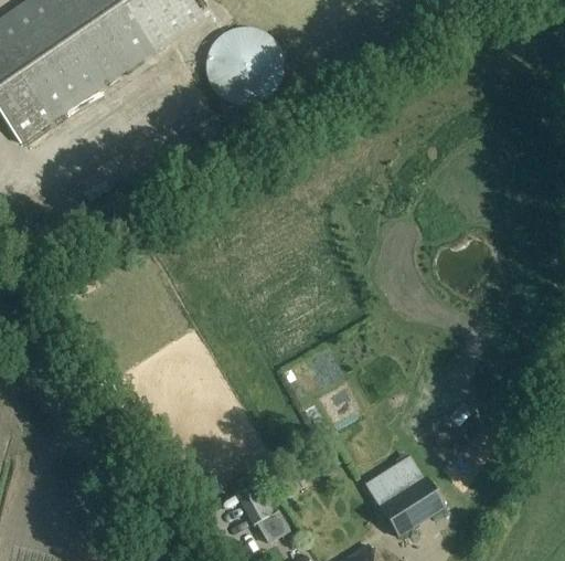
[(0,102),(25,139),(203,18),(191,0),(31,0),(0,22),(0,102)]
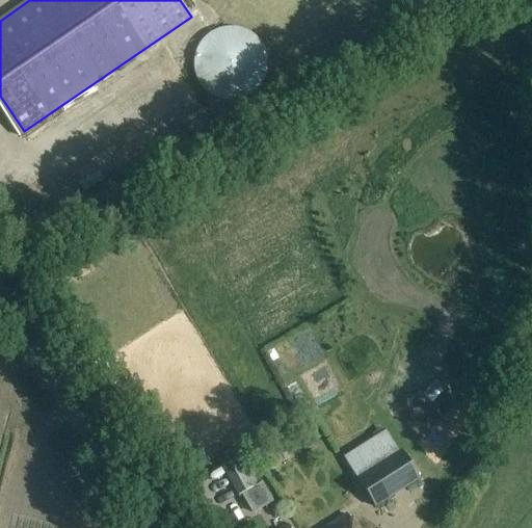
[(267,56),(260,38),(244,27),(225,25),(208,32),(196,47),(194,66),(202,83),(216,95),(235,97),(253,89),(264,75),(267,56)]
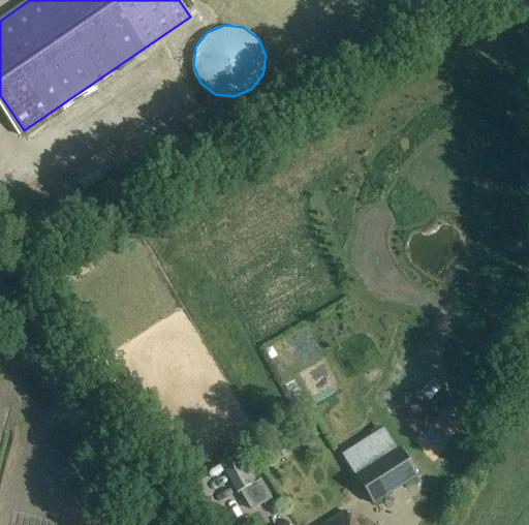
[(346,359),(327,376),(330,379),(312,395),(322,406),(337,393),(333,389),(354,368),(346,359)]
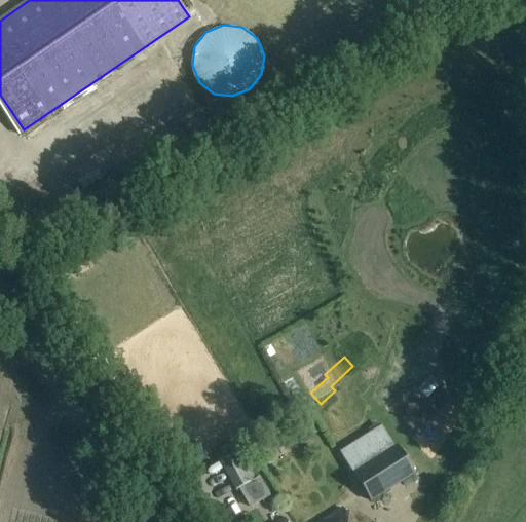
[(223,442),(217,446),(222,454),(235,446),(232,442),(230,438),(223,442)]
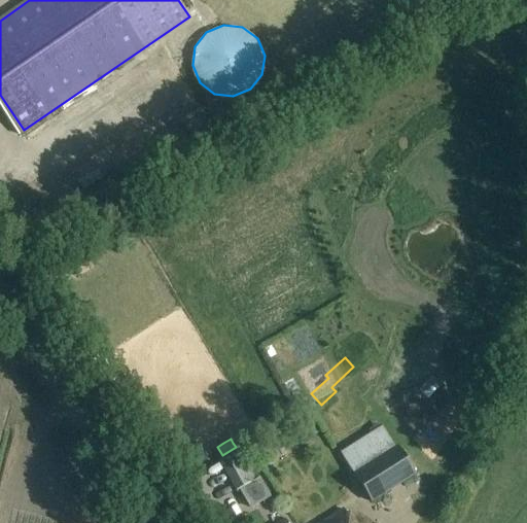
[(372,500),(417,473),(398,443),(353,472),(372,500)]
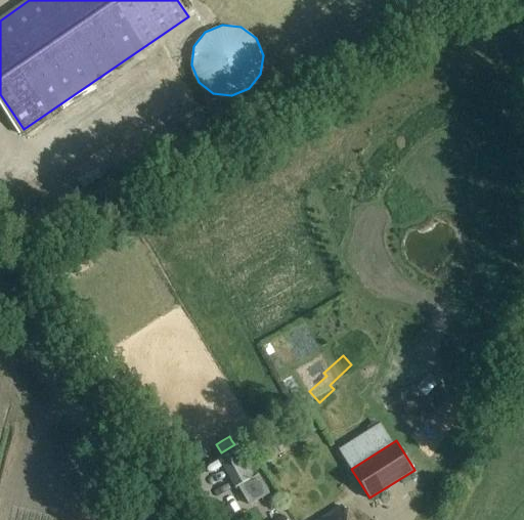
[(218,458),(234,487),(254,476),(237,447),(218,458)]
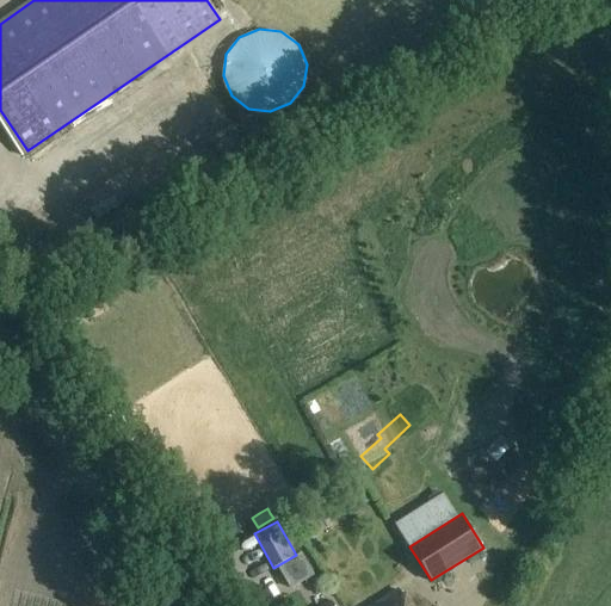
[(230,573),(253,560),(234,529),(213,540),(230,573)]
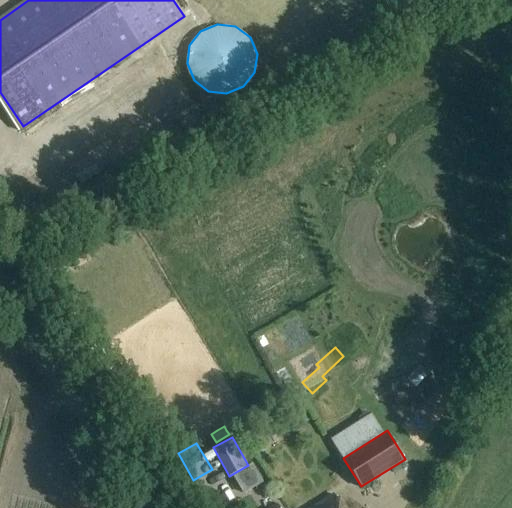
[(341,507),(332,493),(309,507),(341,507)]
